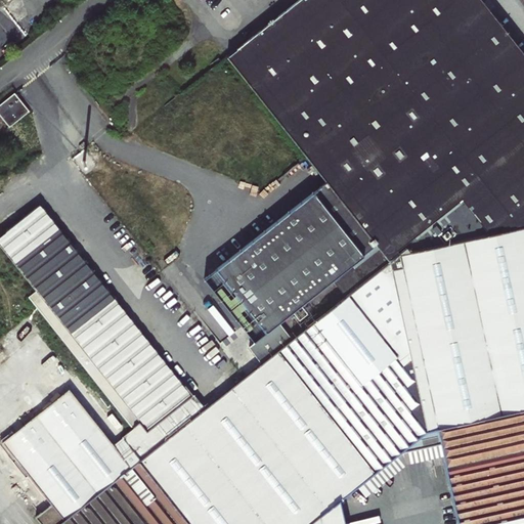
[(399,254),(523,226),(523,57),(477,0),(298,0),(227,56),(326,181),(379,248),(390,261),(399,254)]
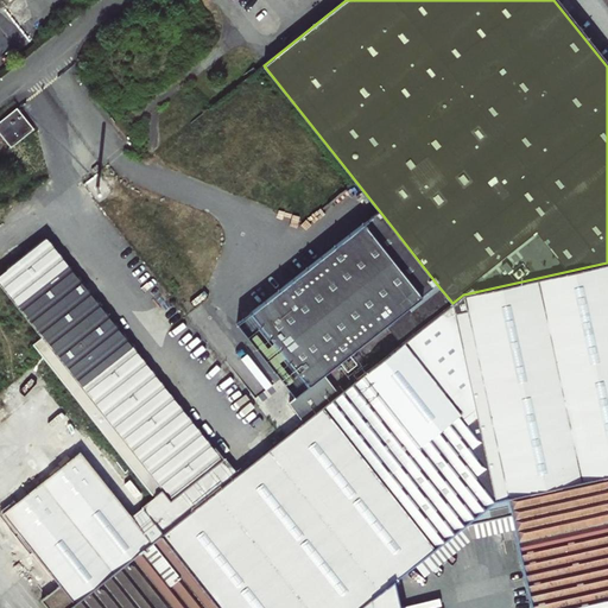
[(0,153),(31,130),(17,111),(0,124),(0,153)]
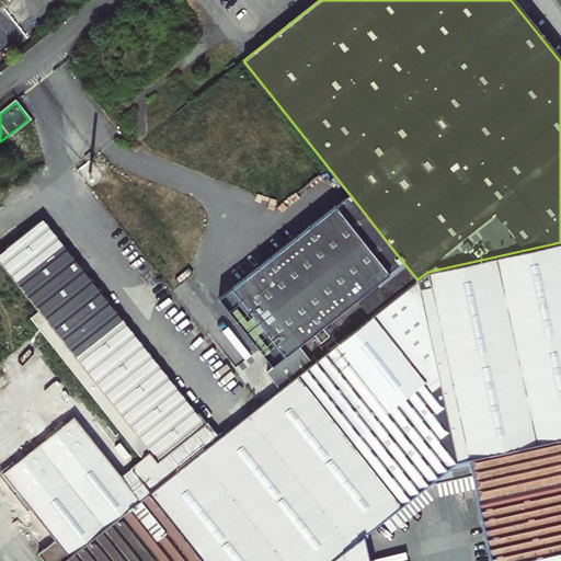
[(405,265),(350,194),(328,212),(384,283),(405,265)]
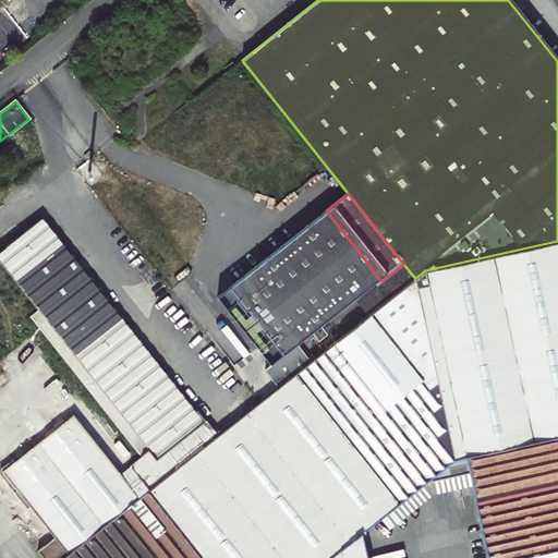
[(381,281),(326,210),(216,295),(270,364),(264,368),(278,387),(311,362),(295,343),(354,296),(367,316),(391,296),(380,281),(381,281)]
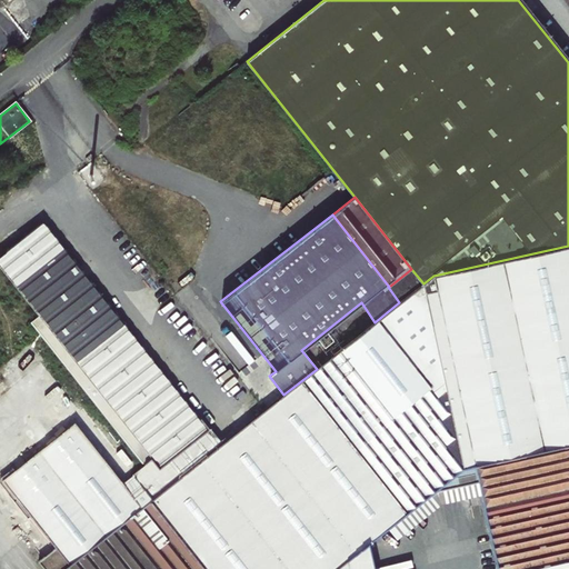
[(222,443),(43,223),(0,257),(0,270),(29,307),(20,313),(143,465),(132,473),(133,475),(152,499),(153,498),(222,443)]
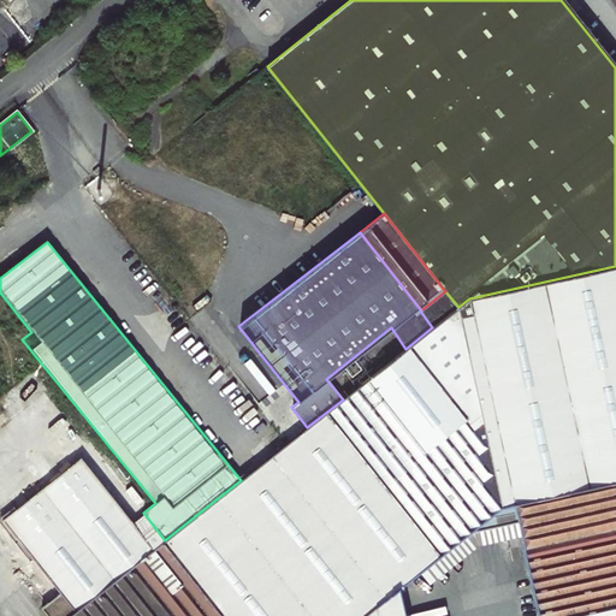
[(406,615),(401,588),(421,572),(504,507),(513,505),(615,481),(615,266),(469,298),(458,307),(432,327),(406,349),(343,400),(307,427),(289,442),(241,480),(166,539),(165,540),(164,542),(223,615),(406,615)]
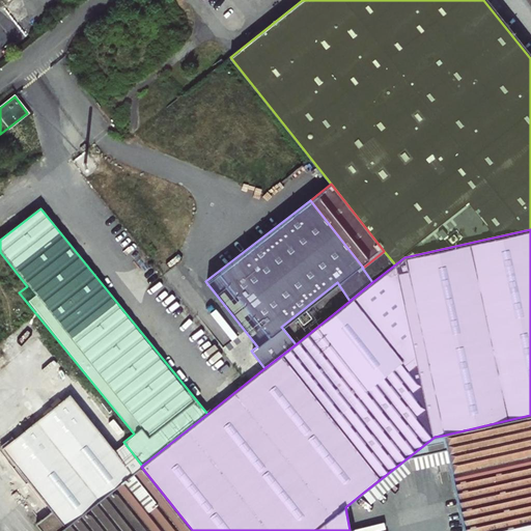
[(363,268),(362,268),(372,282),(395,264),(384,251),(363,268)]
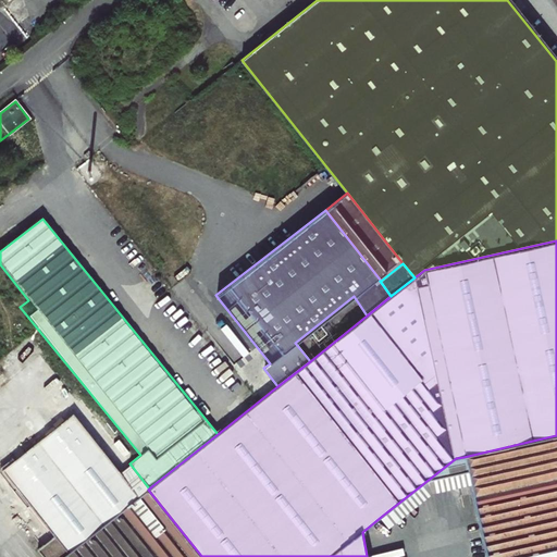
[(62,556),(64,556),(135,500),(69,417),(0,471),(0,477),(50,540),(35,552),(38,556),(62,556)]
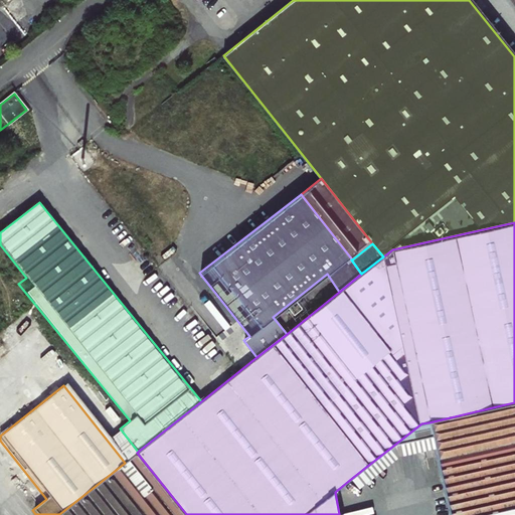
[(514,514),(514,403),(428,422),(435,448),(449,514),(514,514)]
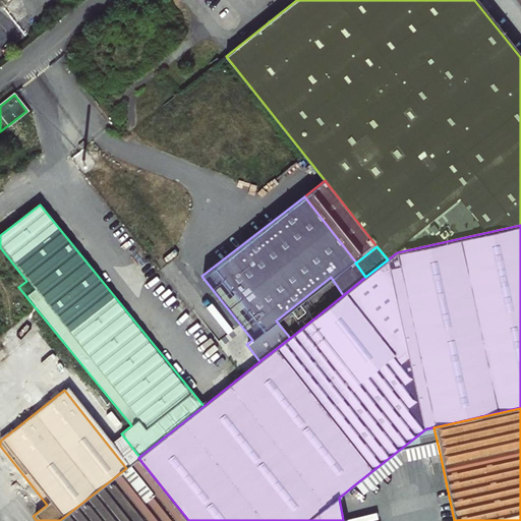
[(356,483),(363,494),(404,460),(440,453),(433,427),(426,428),(356,483)]
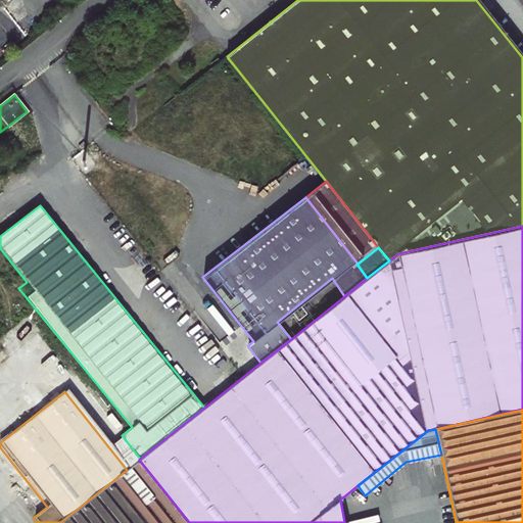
[(189,522),(139,460),(127,470),(60,522),(58,522),(189,522)]
